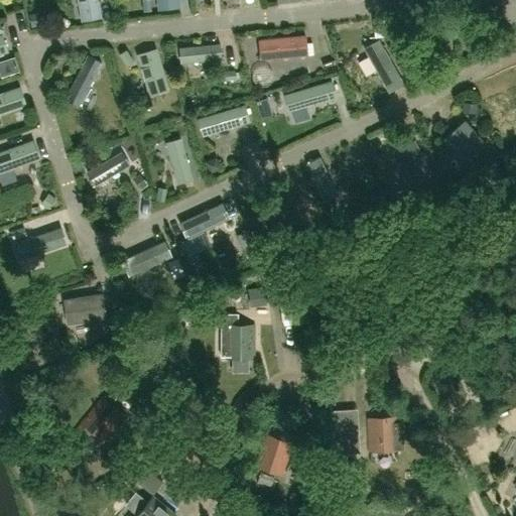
[(100,17),(97,0),(77,0),(81,20),(100,17)]
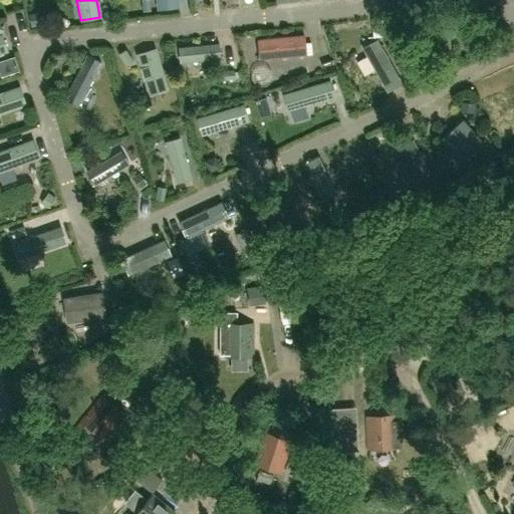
[(305,54),(303,34),(258,39),(260,58),(305,54)]
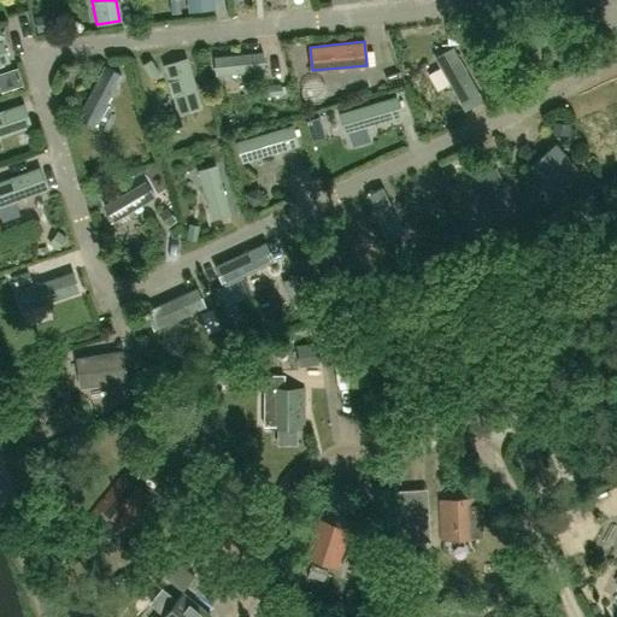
[(481,100),(453,50),(436,59),(464,110),(481,100)]
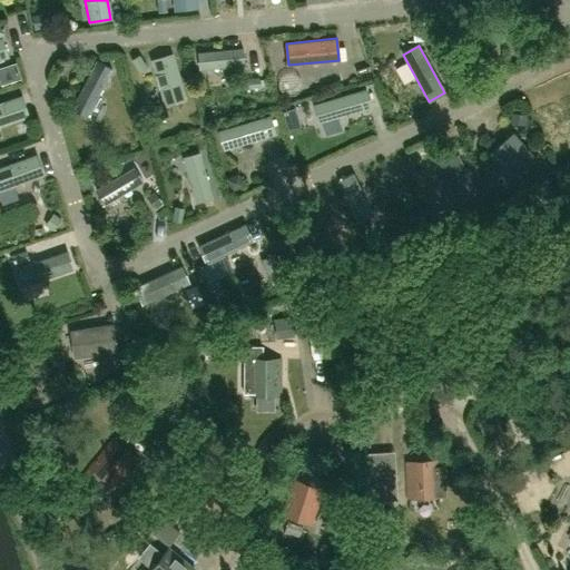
[(244,65),(243,48),(199,52),(200,69),(244,65)]
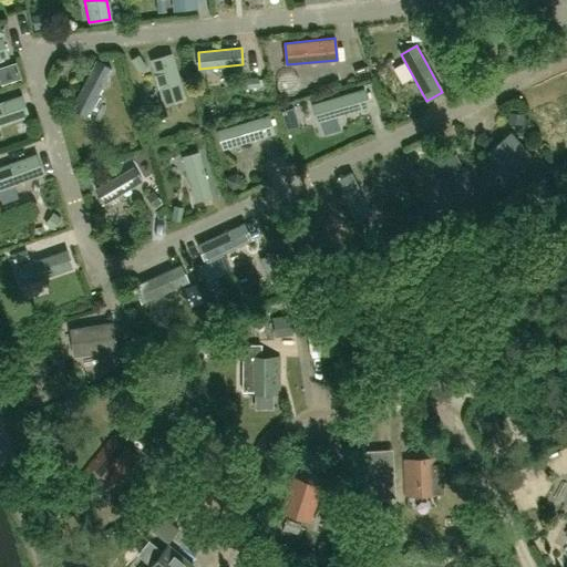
[(183,96),(171,54),(150,60),(163,102),(183,96)]
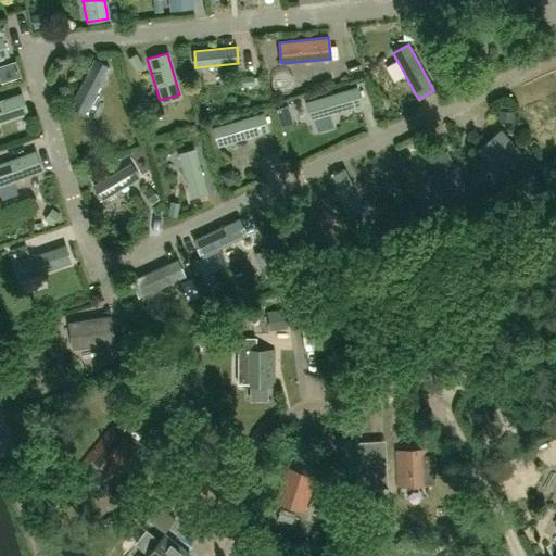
[(109,66),(95,60),(70,105),(85,113),(109,66)]
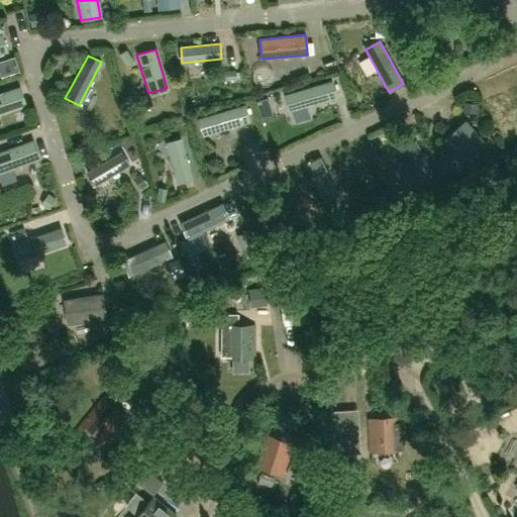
[(336,98),(331,81),(286,94),(291,111),(336,98)]
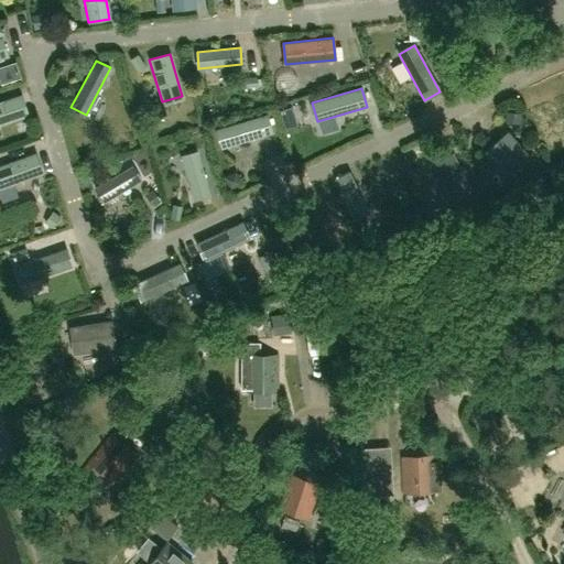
[(0,125),(28,116),(21,95),(0,101),(0,125)]
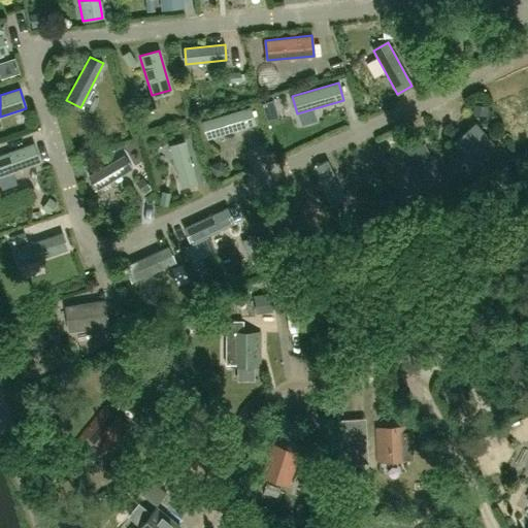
[(208,138),(255,125),(250,107),(203,122),(208,138)]
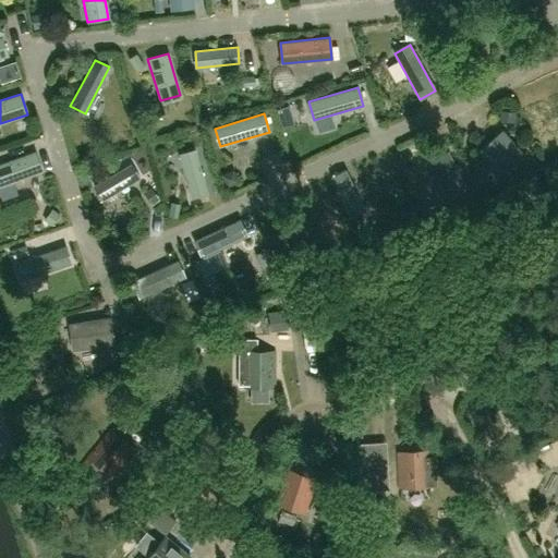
[(522,154),(502,131),(480,150),(499,174),(522,154)]
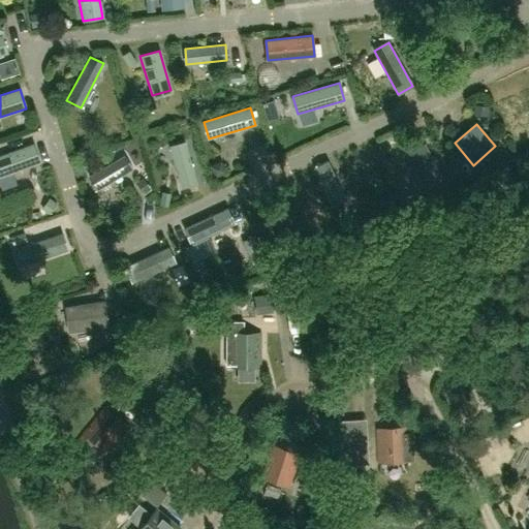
[(0,155),(0,177),(40,162),(33,144),(0,155)]
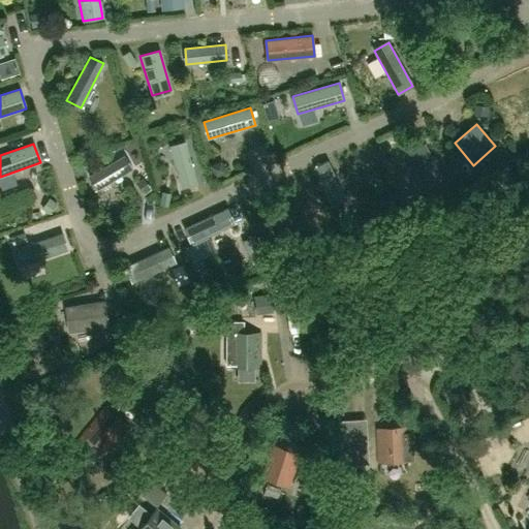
[(169,148),(181,189),(196,184),(185,144),(169,148)]
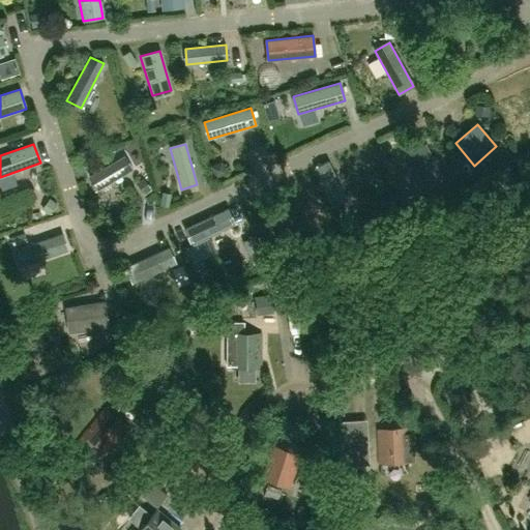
[(403,155),(419,190),(442,179),(424,144),(403,155)]
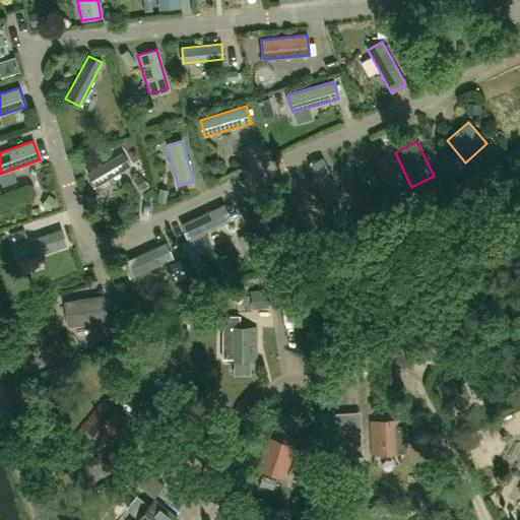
[(130,166),(122,152),(88,173),(95,186),(130,166)]
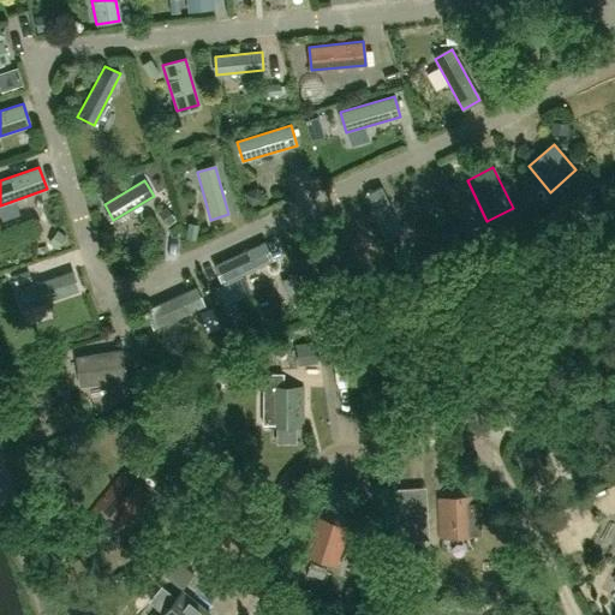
[(132,239),(172,213),(161,197),(123,224),(132,239)]
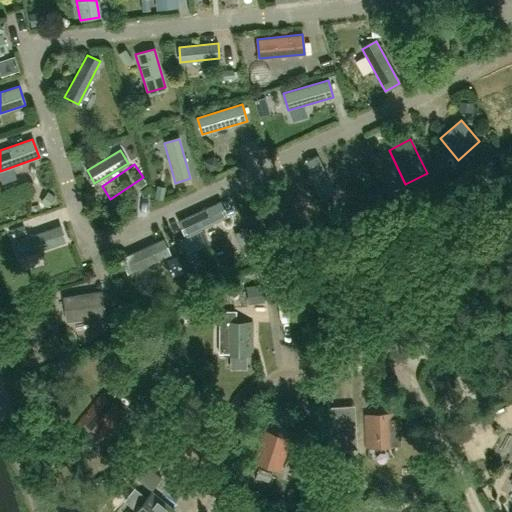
[(187,236),(229,216),(222,201),(180,221),(187,236)]
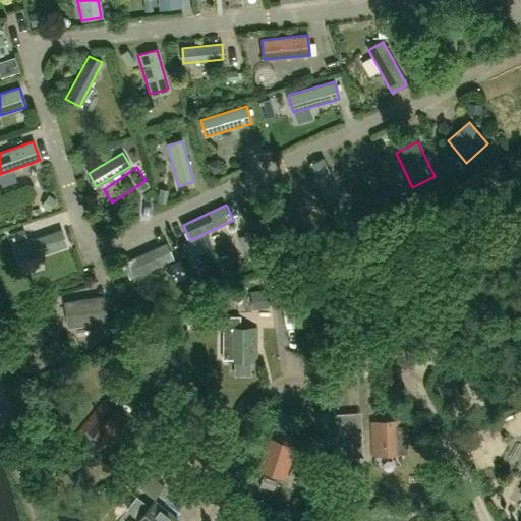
[(15,243),(22,262),(65,247),(59,228),(15,243)]
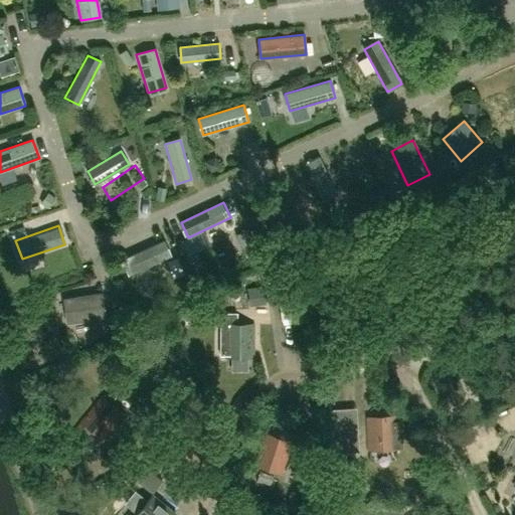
[(174,253),(167,238),(125,259),(132,274),(174,253)]
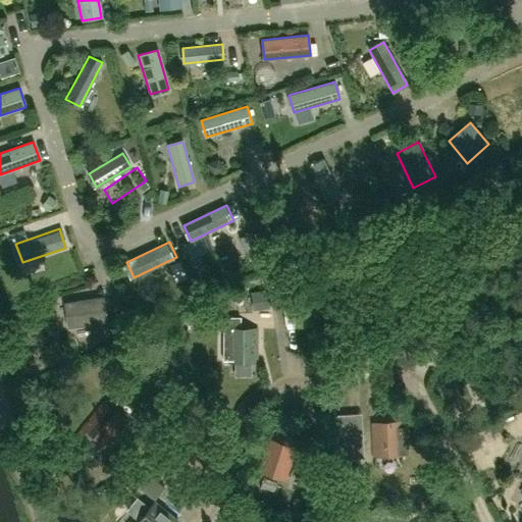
[(267,289),(251,291),(253,309),(269,307),(267,289)]
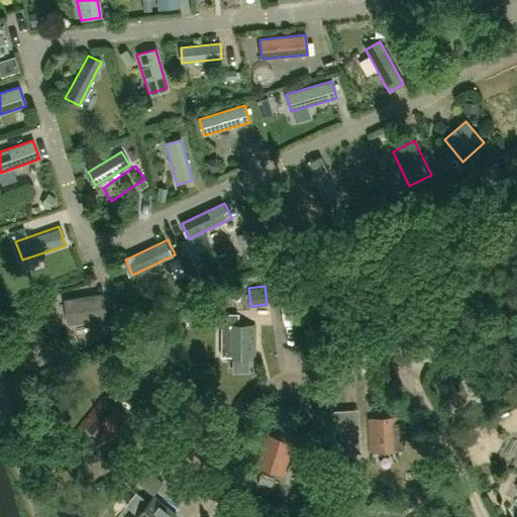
[(101,294),(64,300),(68,324),(105,318),(101,294)]
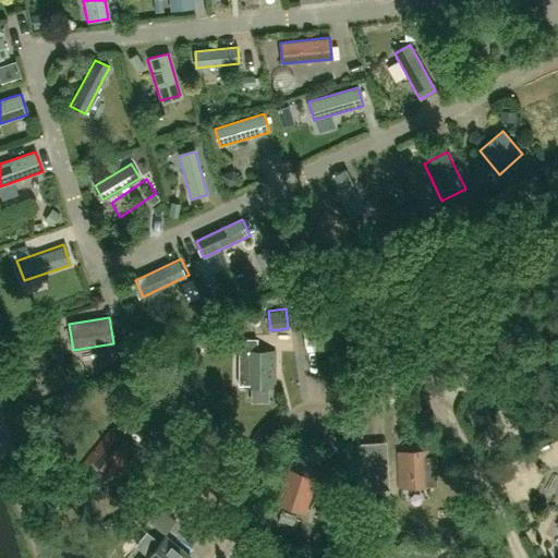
[(273,353),(256,353),(256,340),(238,340),(238,387),(273,387),(273,353)]
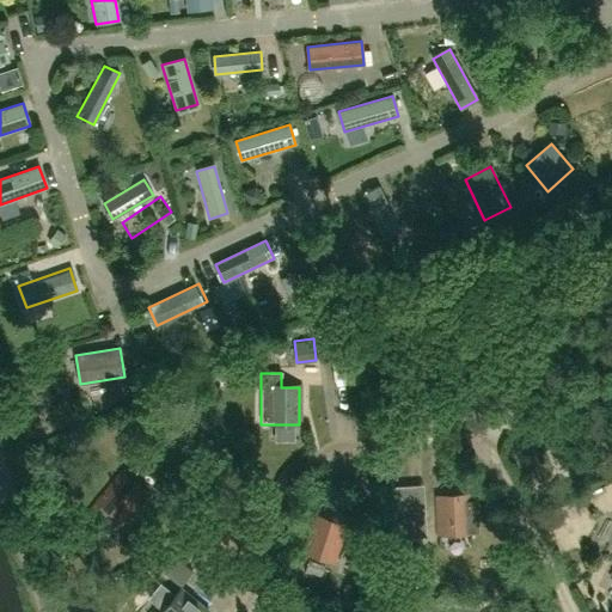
[(126,528),(150,497),(122,477),(98,508),(126,528)]
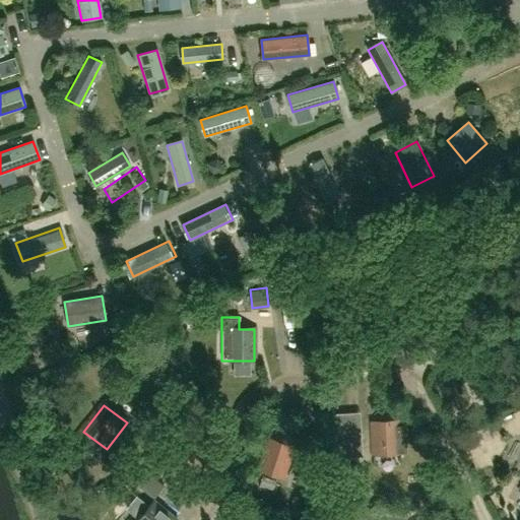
[(405,454),(404,424),(372,425),(373,455),(405,454)]
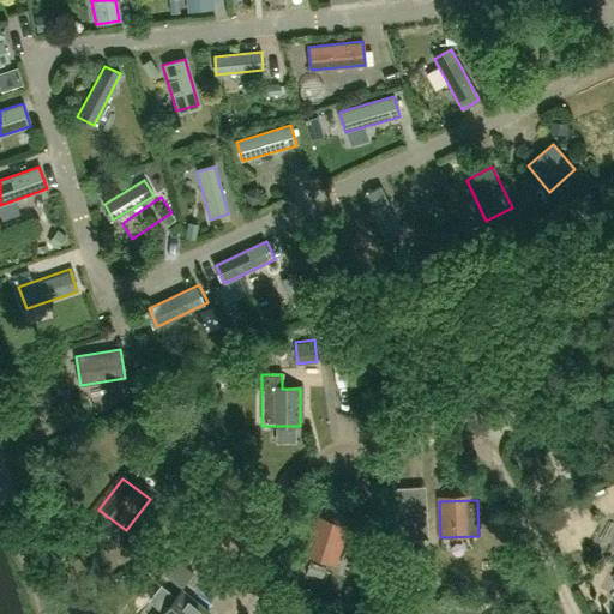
[(304,554),(337,565),(348,530),(315,519),(304,554)]
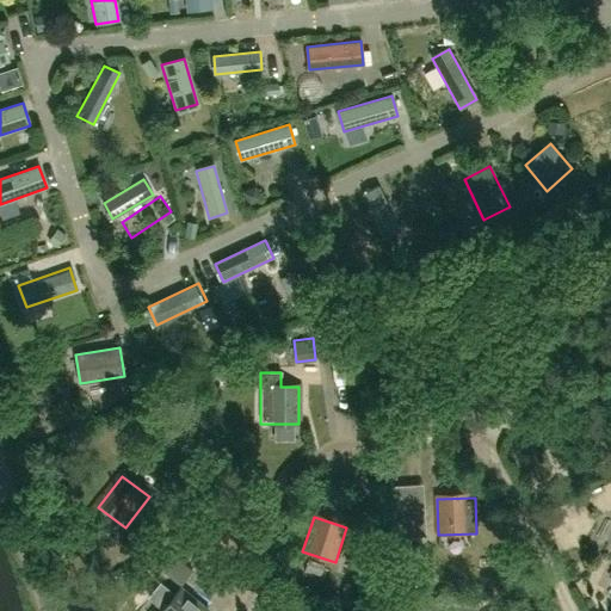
[(209,610),(178,587),(159,610),(209,610)]
